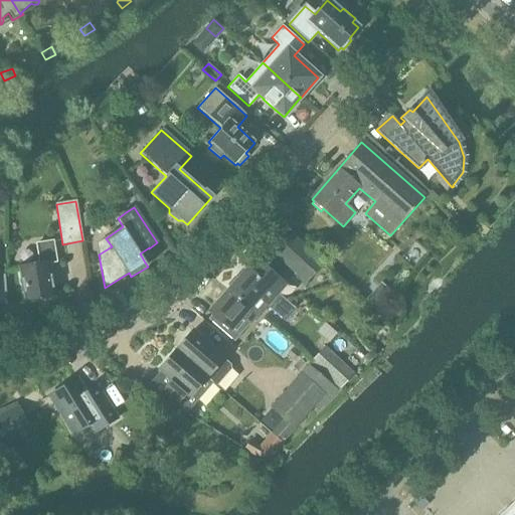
[(306,282),(322,265),(293,236),(276,254),(306,282)]
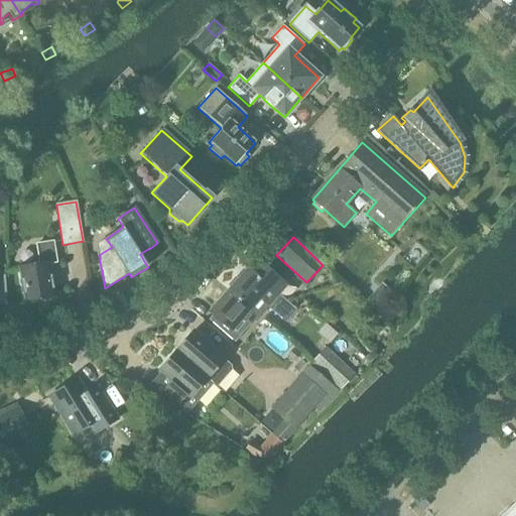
[(37,245),(39,259),(40,264),(20,268),(26,301),(53,296),(50,280),(52,280),(51,276),(53,276),(51,263),(56,262),(53,242),(37,245)]
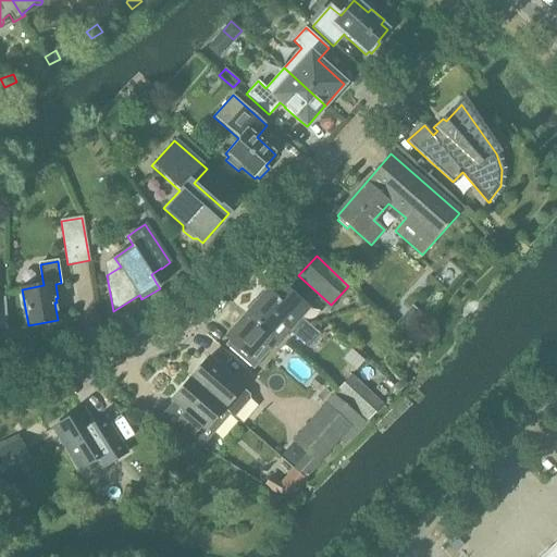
[(289,331),(297,337),(307,325),(293,312),(301,302),(280,283),(270,293),(267,291),(258,301),(254,300),(247,308),(248,311),(246,316),(269,335),(270,334),(280,342),(289,331)]
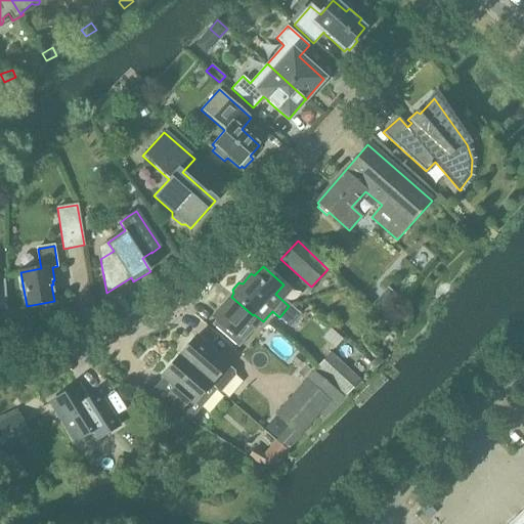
[(255,331),(263,321),(254,314),(253,315),(231,297),(213,317),(216,320),(212,324),(238,348),(254,330),(255,331)]
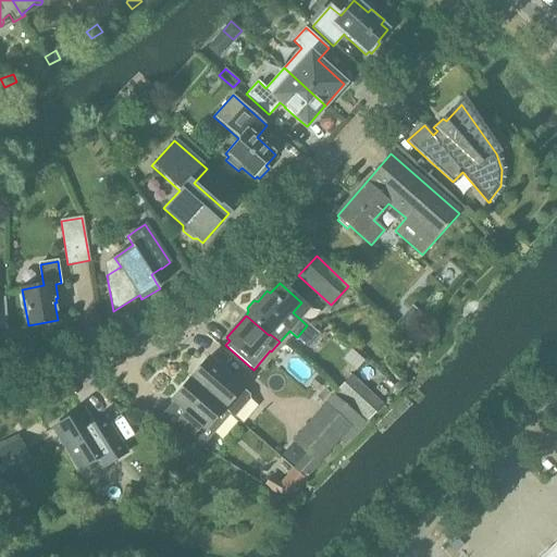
[(308,326),(307,325),(297,337),(309,347),(319,335),(308,325),(308,326)]
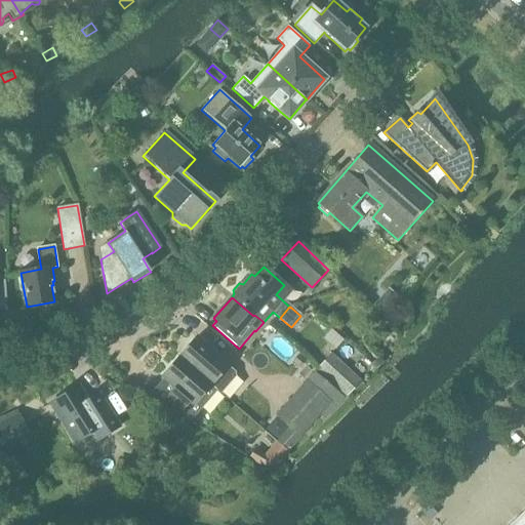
[(391,332),(382,325),(375,333),(384,340),(391,332)]
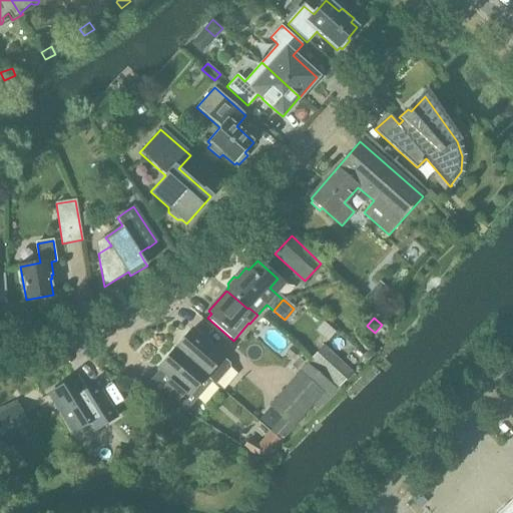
[(191,330),(175,349),(206,377),(211,382),(215,385),(230,368),(229,364),(222,358),(191,330)]
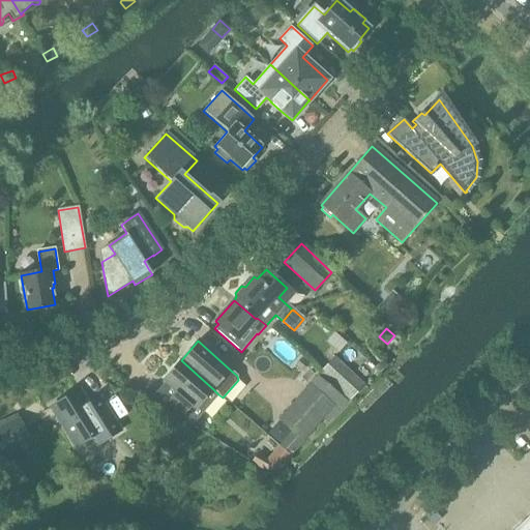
[(319,373),(349,401),(364,384),(334,356),(319,373)]
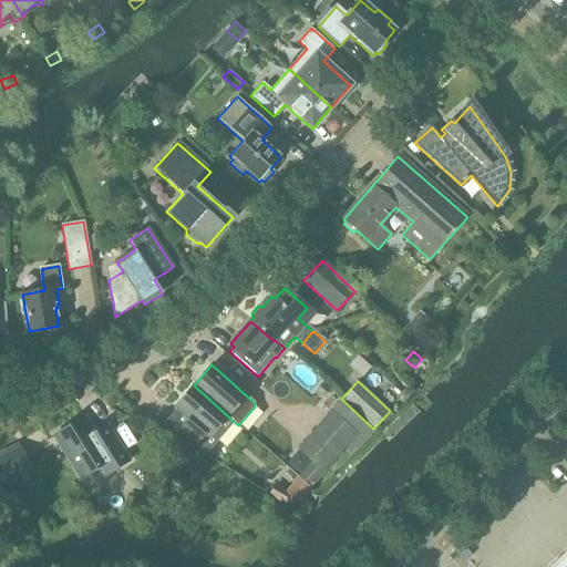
[(317,391),(323,398),(329,391),(322,384),(317,391)]
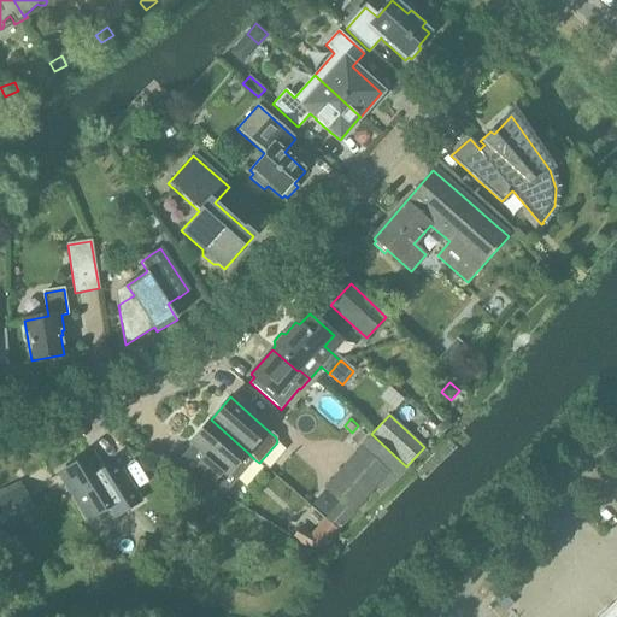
[(211,419),(191,442),(206,456),(197,466),(204,471),(227,492),(254,459),(248,453),(211,419)]
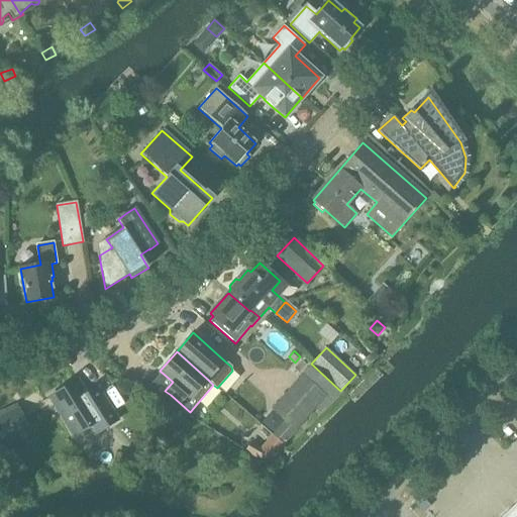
[(366,358),(371,364),(378,356),(373,351),(366,358)]
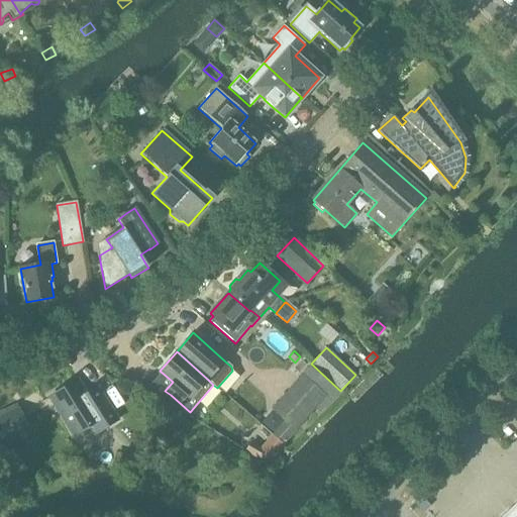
[(296,430),(314,409),(320,413),(338,391),(309,366),(301,375),(301,376),(272,410),(296,430)]
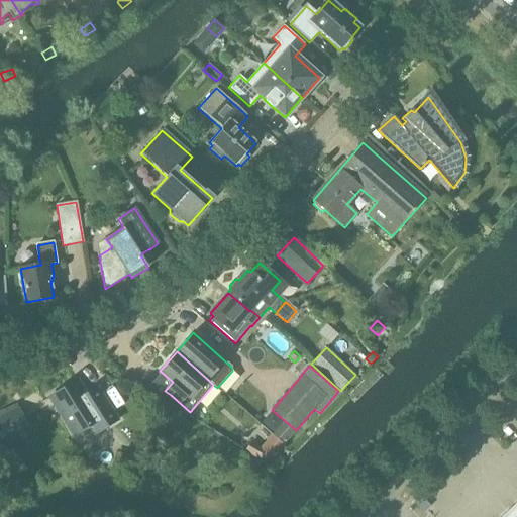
[(86,395),(78,381),(49,398),(74,436),(100,419),(105,428),(118,420),(98,387),(86,395)]
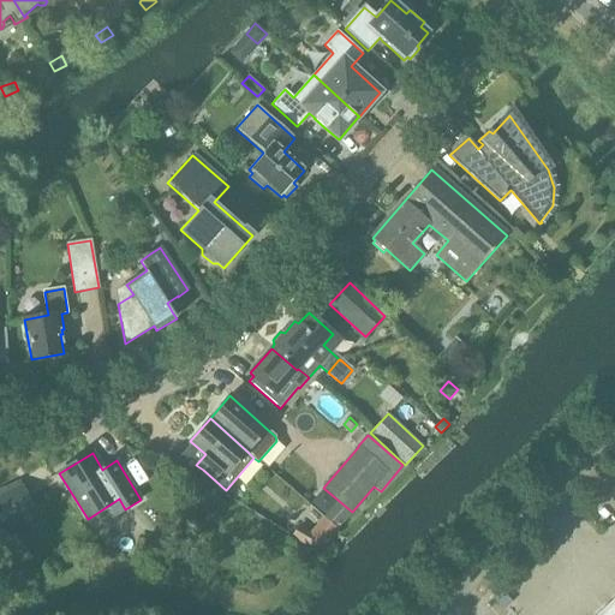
[(35,512),(23,485),(0,496),(0,505),(9,524),(35,512)]
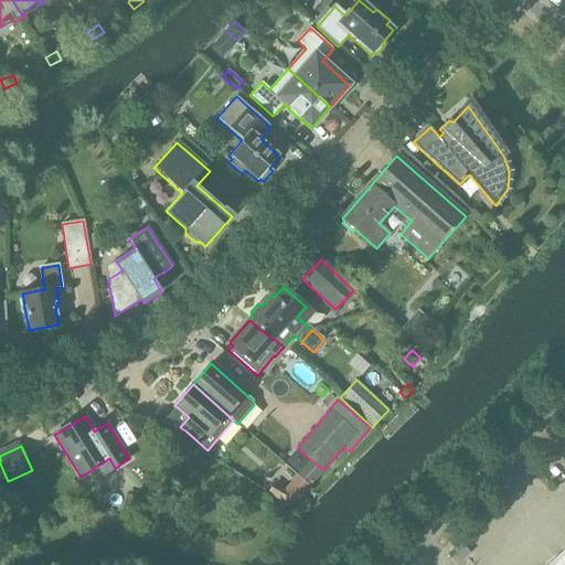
[(274,484),(268,492),(280,500),(285,492),(274,484)]
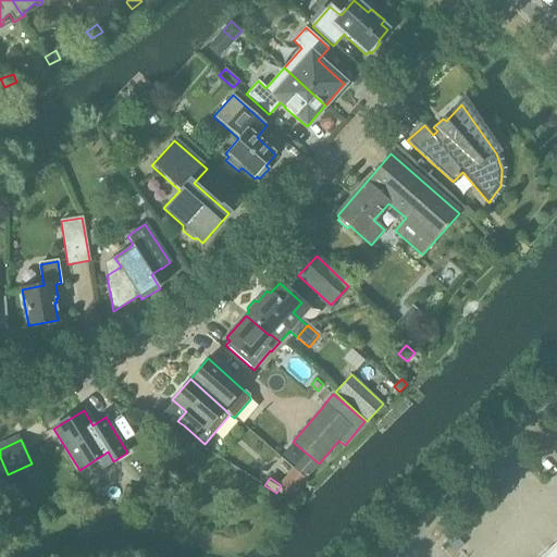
[(456,552),(463,545),(455,536),(447,543),(456,552)]
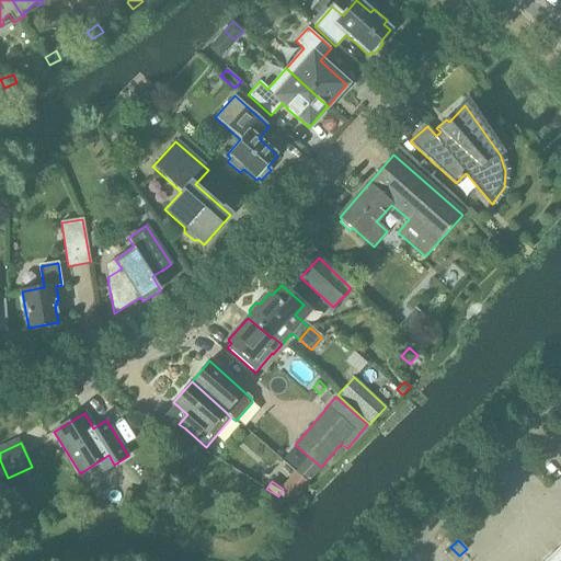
[(560,560),(560,545),(544,560),(560,560)]
